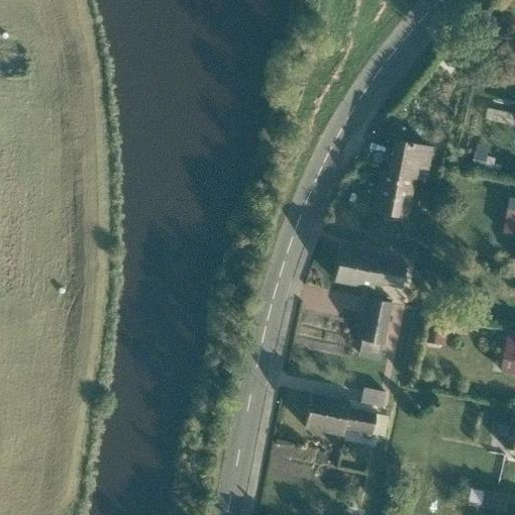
[(433,143),(394,137),(389,169),(418,174),(428,175),(433,143)]
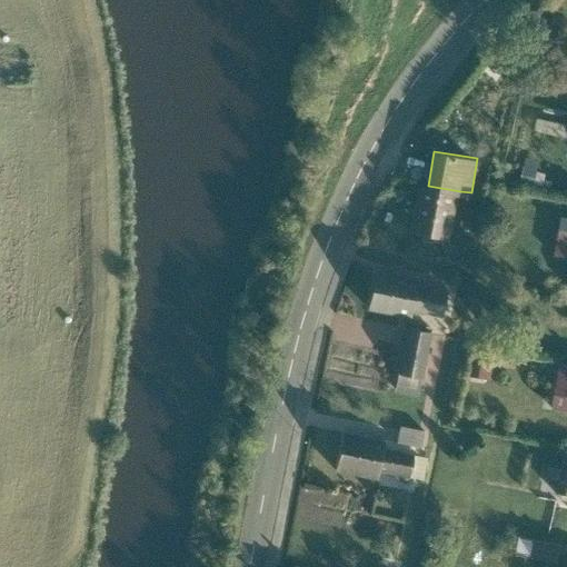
[(460,191),(428,186),(419,183),(410,231),(451,239),(460,191)]
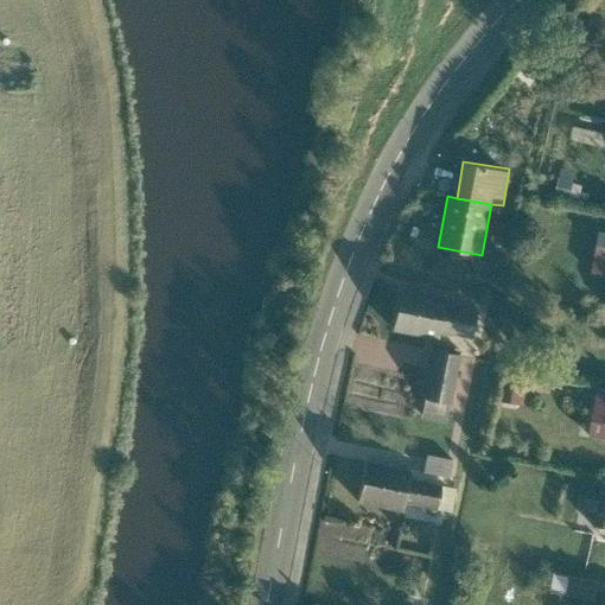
[(604,248),(594,247),(592,276),(604,276),(604,248)]
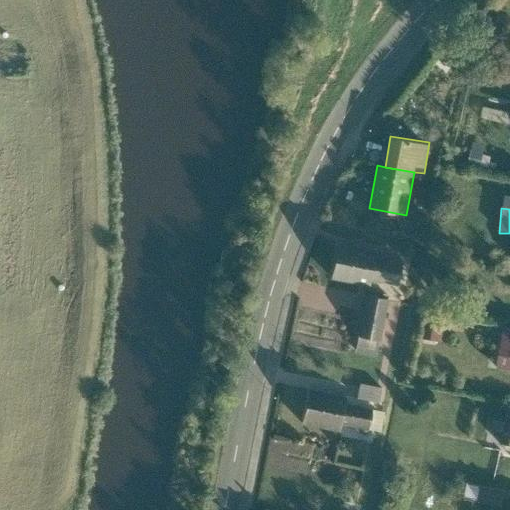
[(371,287),(372,281),(399,285),(403,261),(376,257),(377,252),(338,246),(332,280),(371,287)]
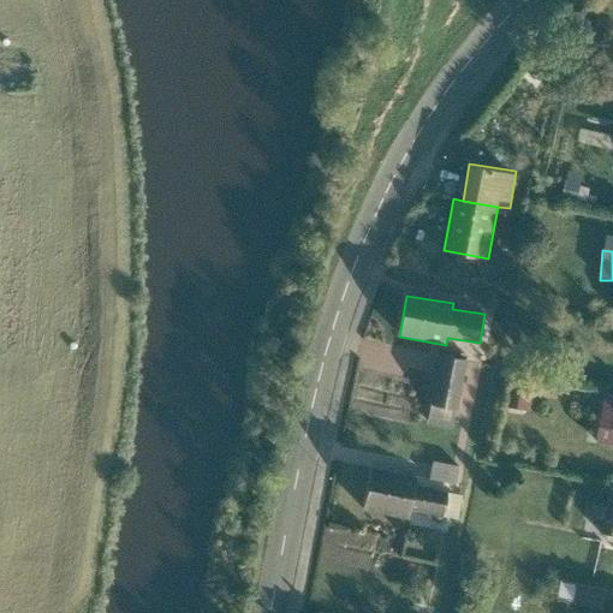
[(439,356),(432,404),(459,408),(468,359),(439,356)]
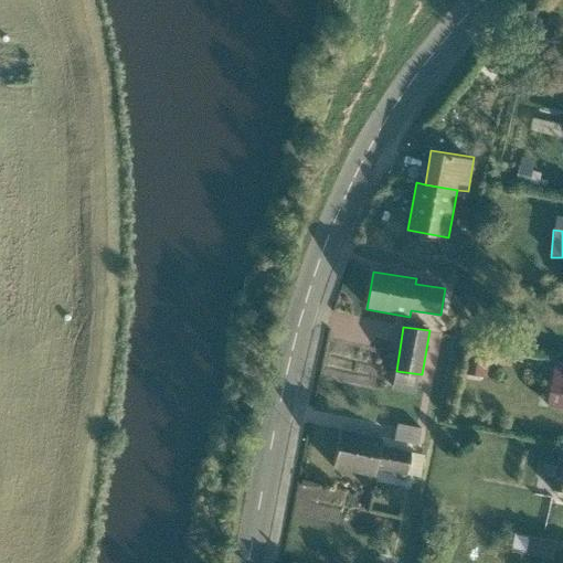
[(471,346),(466,373),(487,376),(492,350),(471,346)]
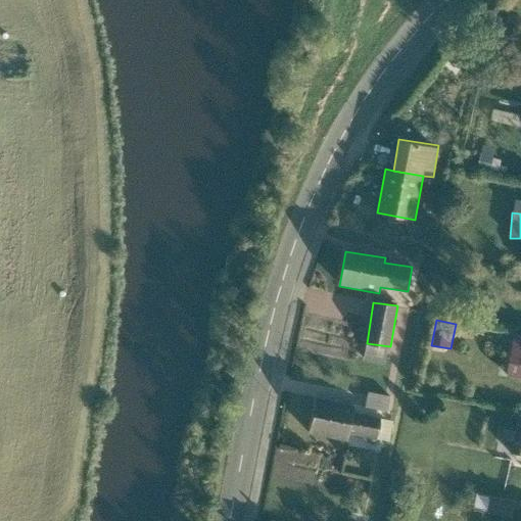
[(520,332),(514,331),(508,376),(520,377),(520,332)]
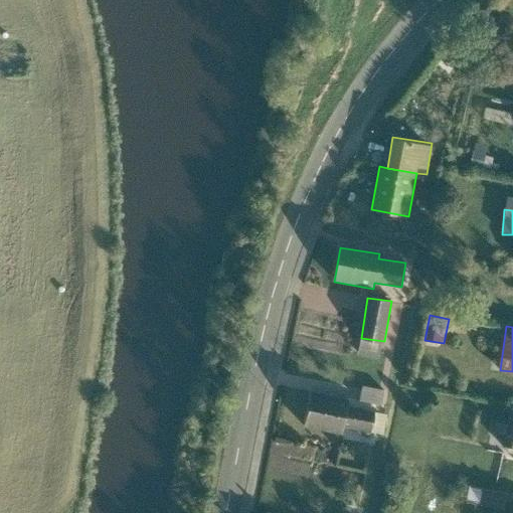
[(384,391),(363,388),(360,404),(382,407),(384,391)]
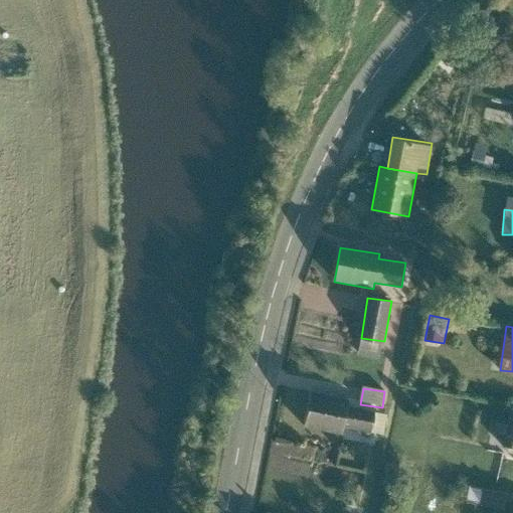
[(344,436),(346,429),(371,433),(375,411),(349,406),(350,400),(313,393),(306,429),(344,436)]
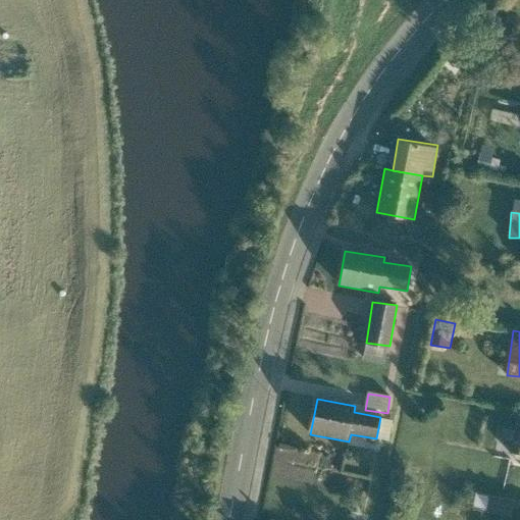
[(511,455),(519,456),(519,426),(515,426),(511,455)]
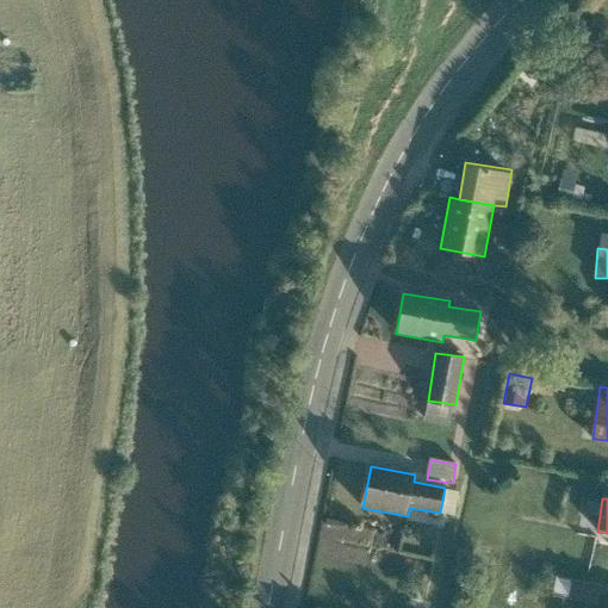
[(600,602),(602,583),(556,576),(553,596),(600,602)]
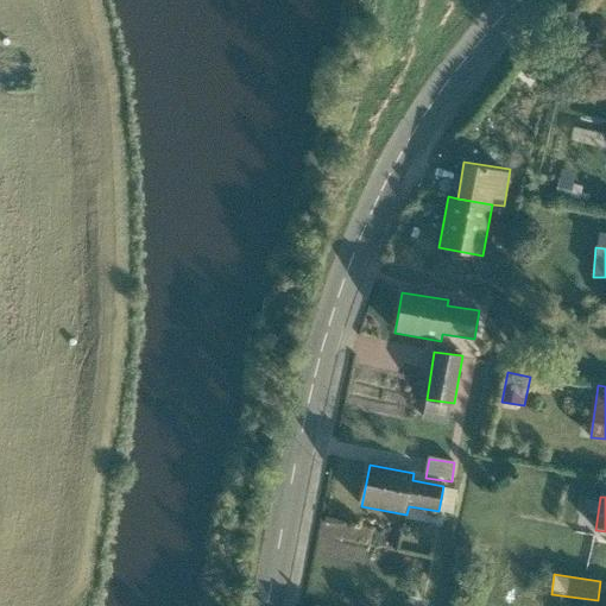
All buildings are outlined.
